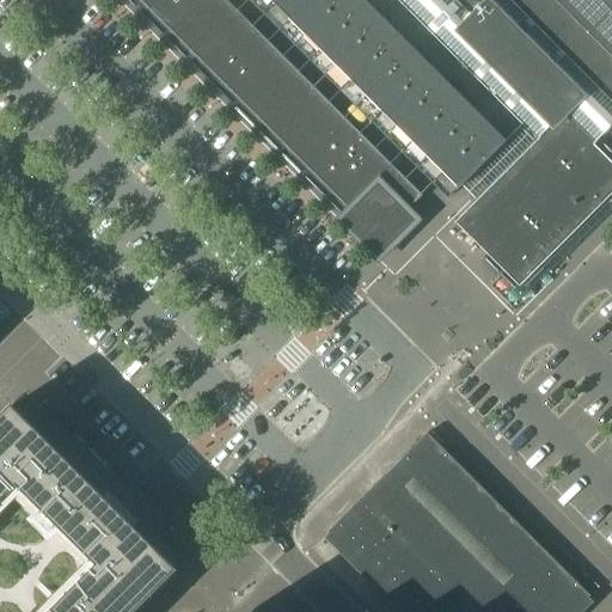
[(136,0),(146,10),(155,0),(136,0)]
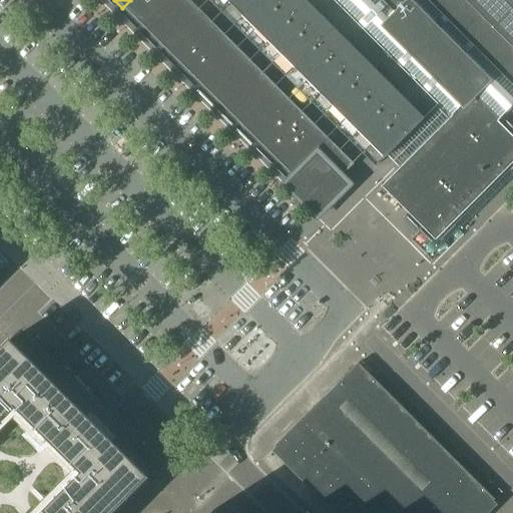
[(130,0),(122,8),(141,27),(168,0),(170,0),(177,6),(182,0),(130,0)]
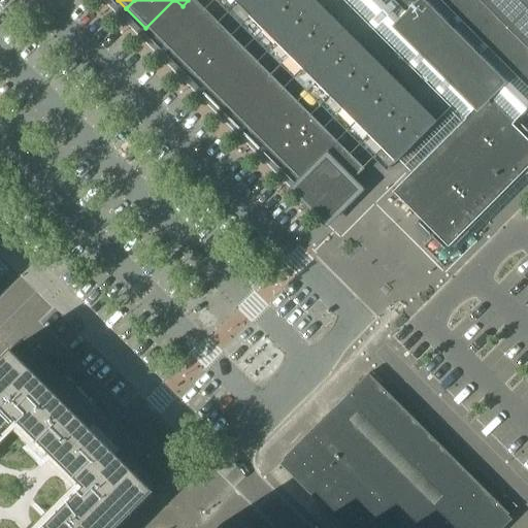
[(173,0),(145,28),(166,48),(204,10),(193,0),(188,0),(183,6),(175,0),(173,0)]
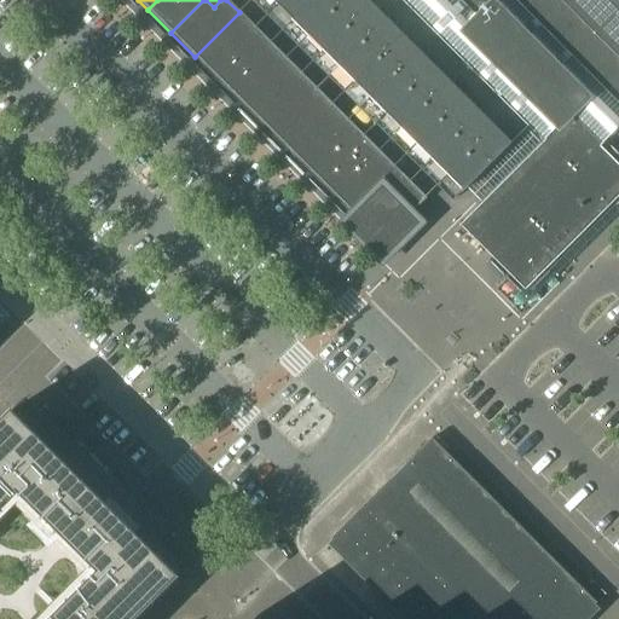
[(277,0),(275,4),(293,22),(313,0),(277,0)]
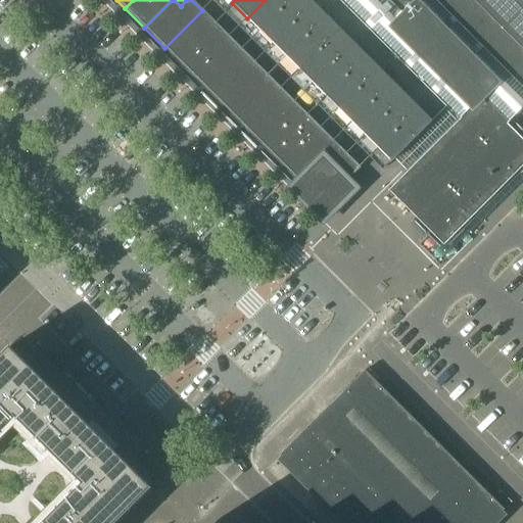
[(265,0),(247,18),(273,44),(317,0),(265,0)]
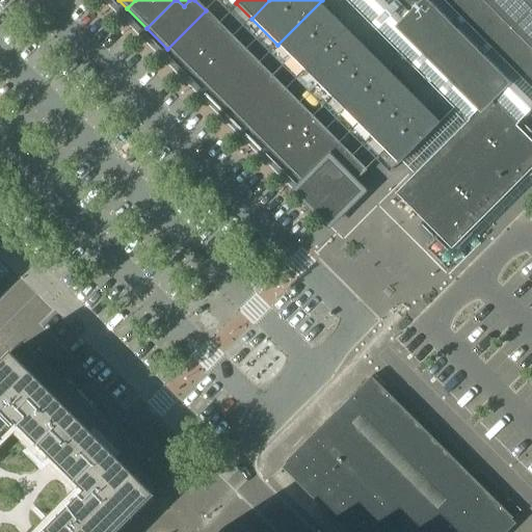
[(322,0),(277,45),(319,87),(377,28),(348,0),(322,0)]
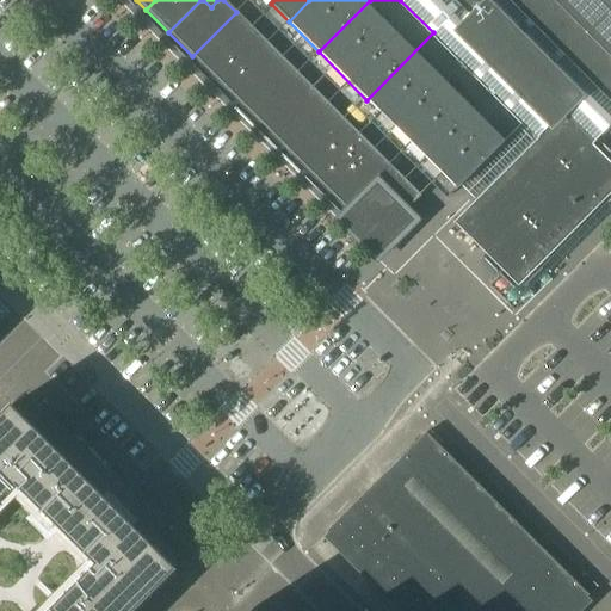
[(450,0),(486,36),(541,36),(563,12),(551,0),(450,0)]
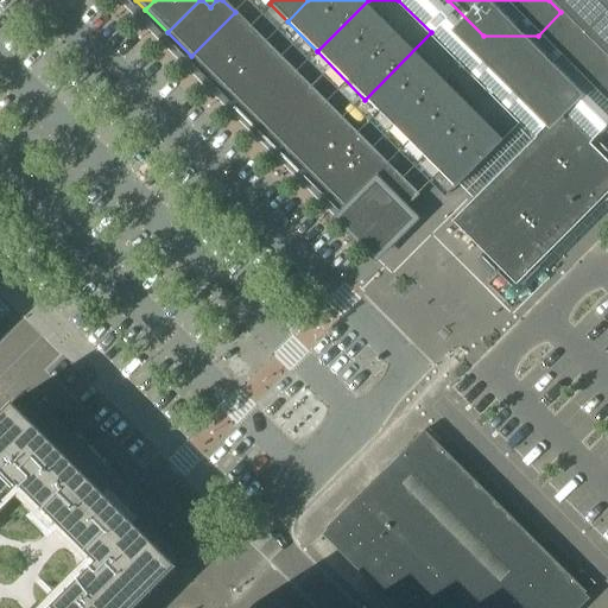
[(538,36),(593,92),(607,76),(607,0),(549,0),(561,12),(538,36)]
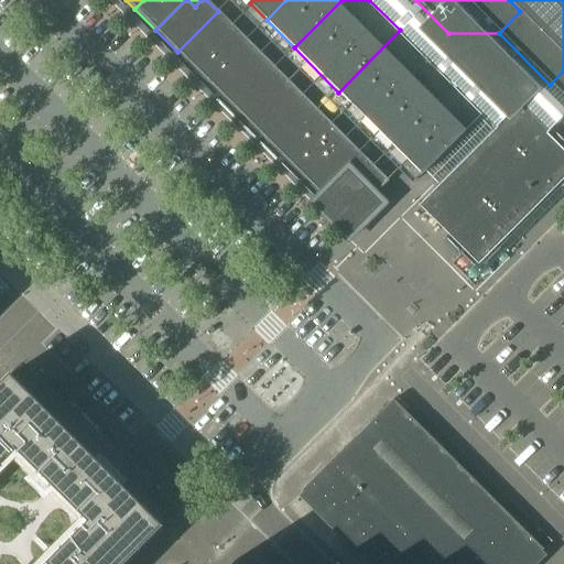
[(177,52),(219,94),(242,72),(256,85),(273,66),(218,11),(177,52)]
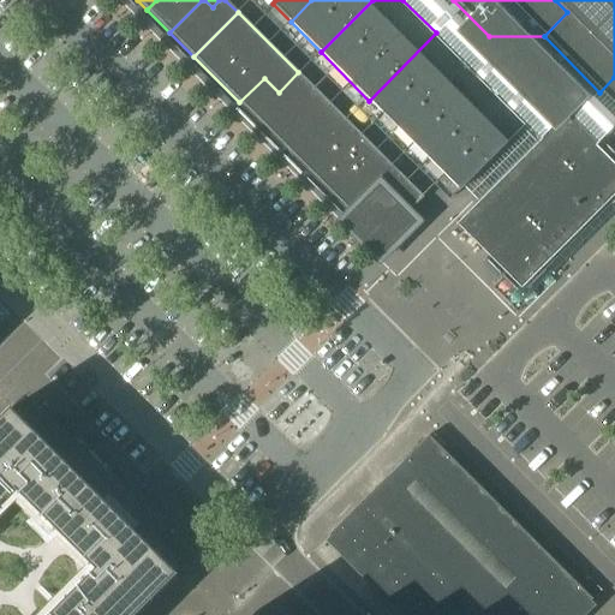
[(369,101),(387,119),(418,88),(454,52),(436,33),(369,101)]
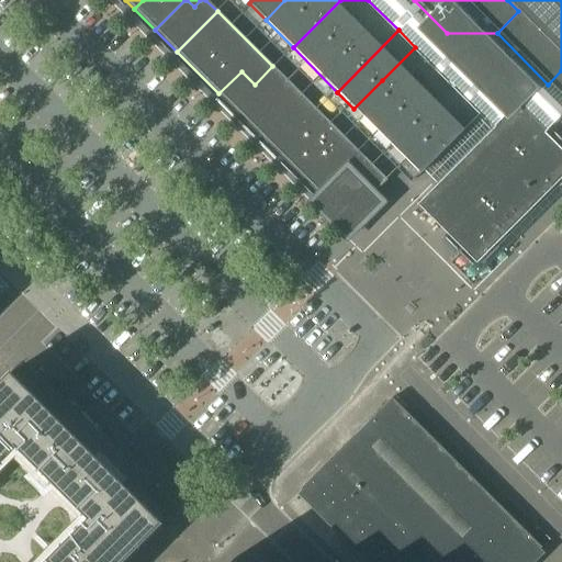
[(415,47),(382,80),(396,94),(429,60),(425,56),(415,47)]
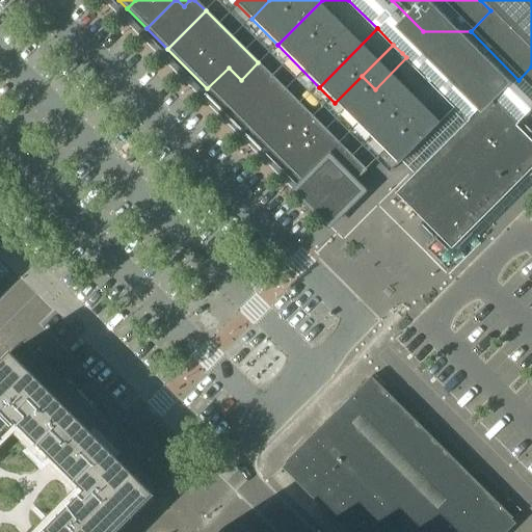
[(335,103),(361,129),(419,71),(406,57),(375,89),(362,76),(335,103)]
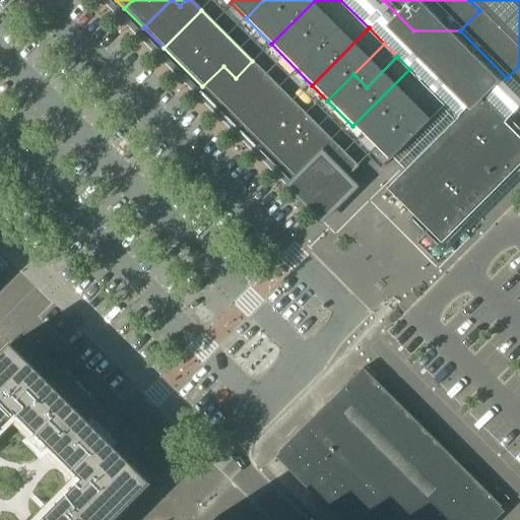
[(202,86),(261,145),(299,108),(252,61),(236,78),(223,66),(202,86)]
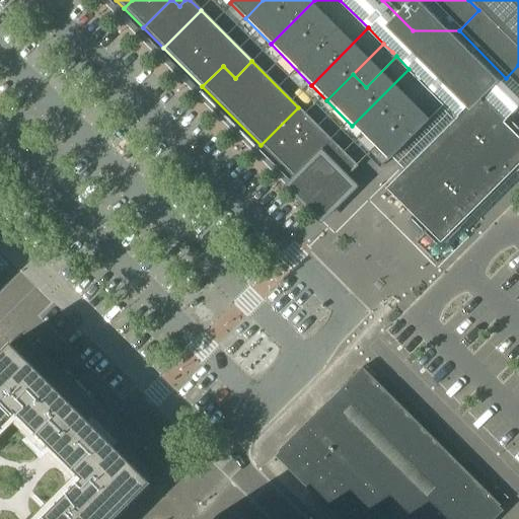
[(518,65),(506,78),(518,91),(518,65)]
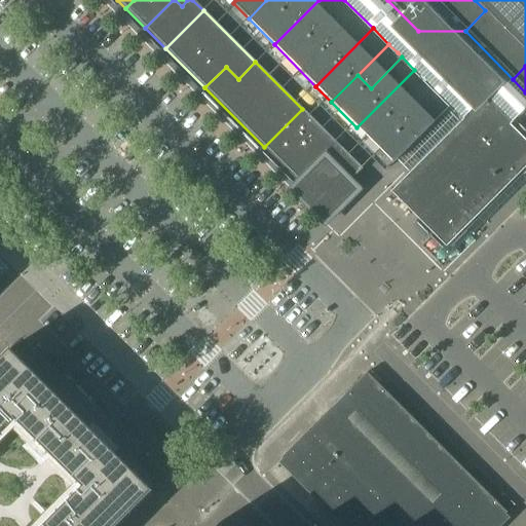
[(357,127),(379,149),(387,140),(402,154),(451,106),(414,70),(357,127)]
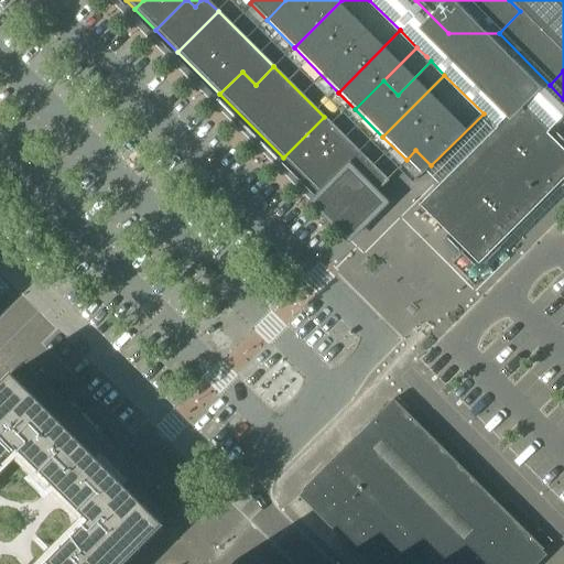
[(563,152),(545,134),(527,116),(525,115),(521,115),(510,115),(498,127),(495,130),(436,188),(419,206),(477,266),(537,206),(563,179),(563,152)]
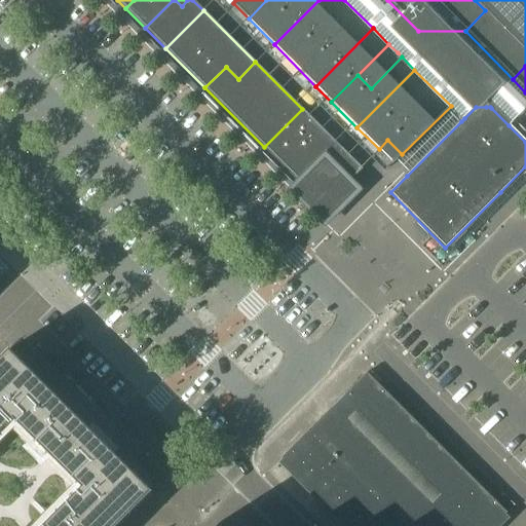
[(264,147),(285,166),(322,129),(302,109),(264,147)]
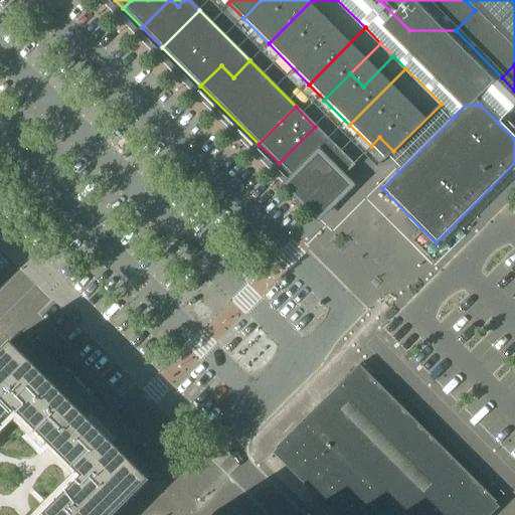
[(279,163),(297,182),(317,162),(309,154),(326,137),(315,127),(279,163)]
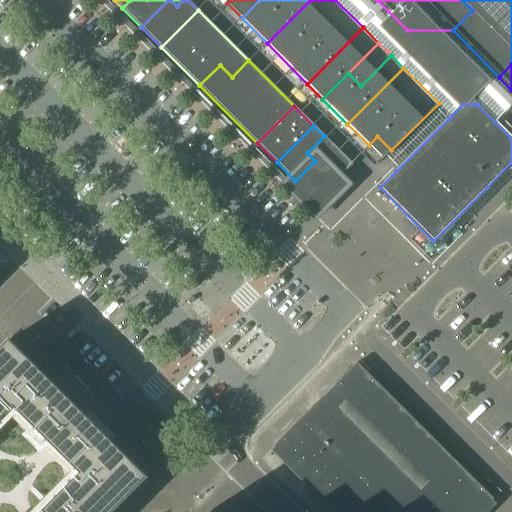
[(315,161),(295,181),(315,201),(352,165),(324,136),(307,153),(315,161)]
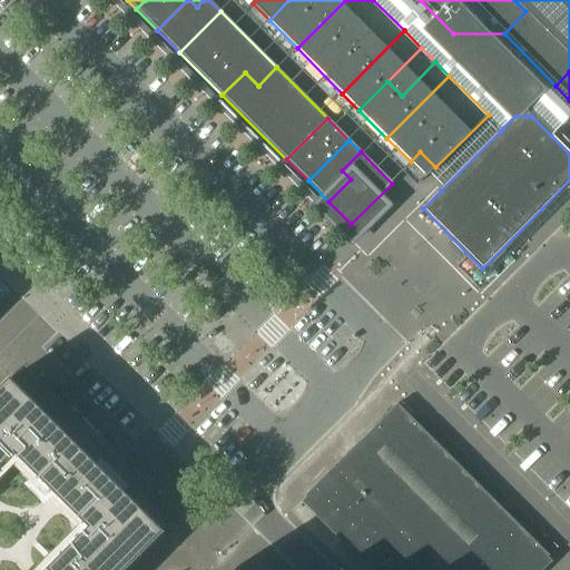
[(420,151),(411,161),(413,165),(426,177),(435,167),(420,151)]
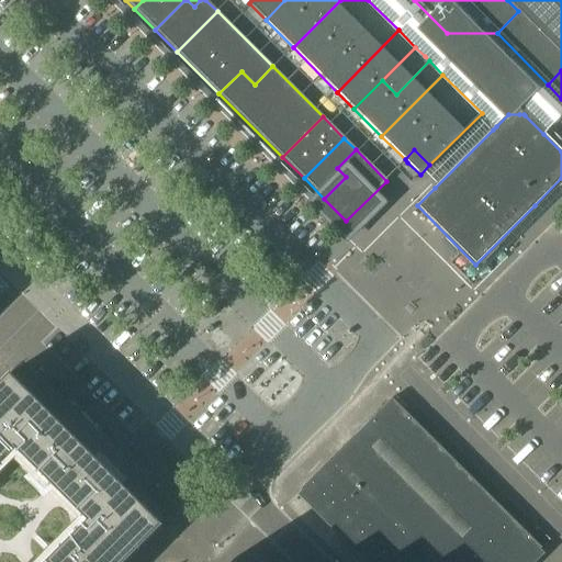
[(9,373),(0,382),(0,561),(124,561),(161,526),(9,373)]
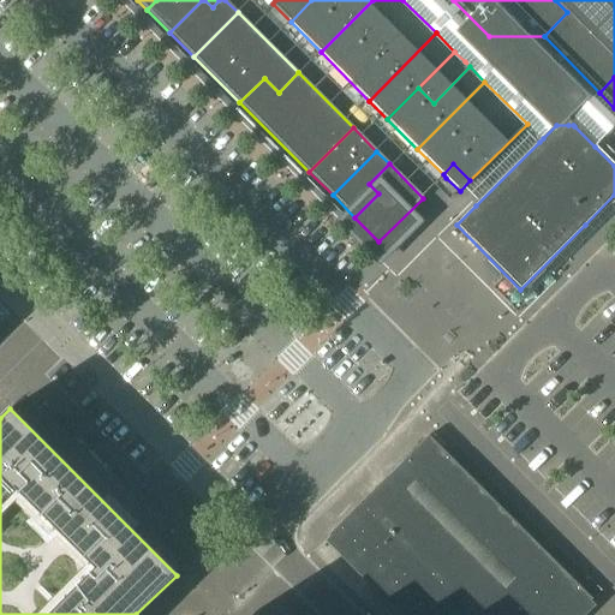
[(574,614),(590,601),(590,602),(592,599),(428,436),(402,461),(402,463),(387,478),(387,477),(329,535),(330,537),(332,536),(334,538),(333,539),(395,601),(396,601),(405,609),(411,614),(574,614)]
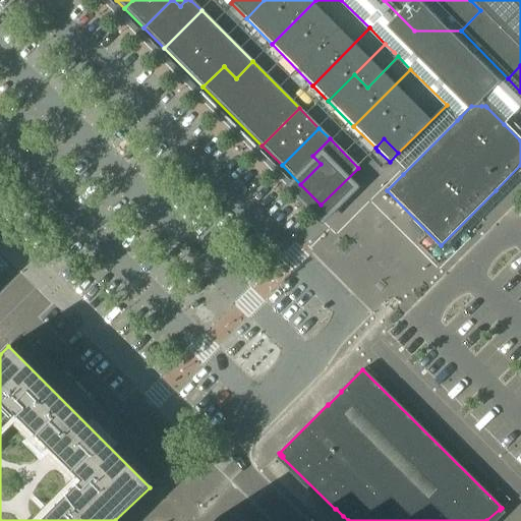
[(343,516),(336,509),(335,509),(334,511),(341,519),(343,516)]
